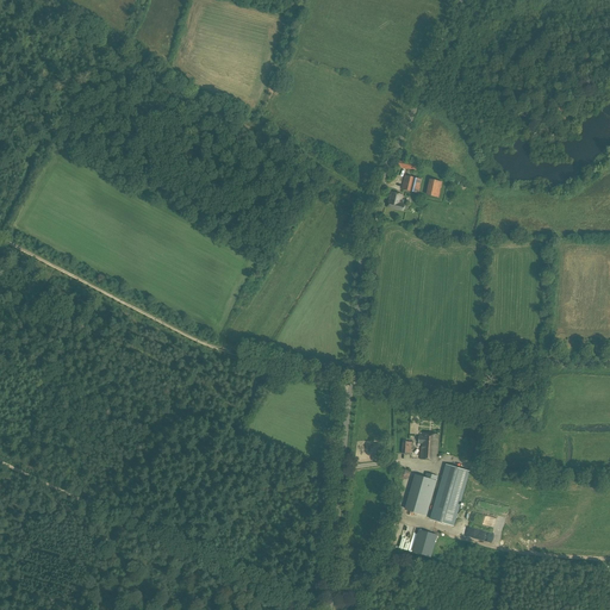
[(399,161),(398,167),(417,170),(418,166),(399,161)]
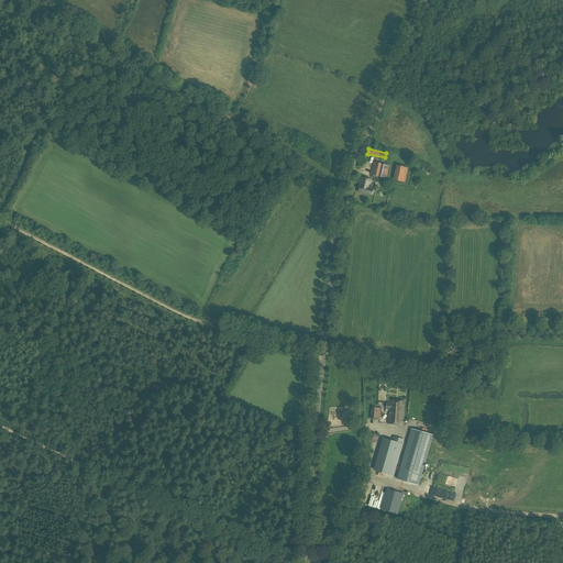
[(374,163),(371,175),(378,176),(386,178),(389,166),(382,164),(374,163)]
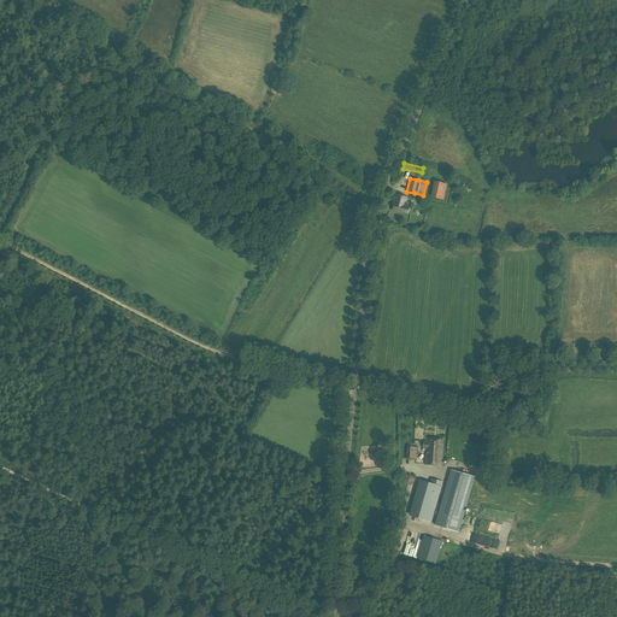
[(409,215),(409,212),(412,213),(413,209),(410,207),(407,206),(409,203),(406,203),(407,198),(397,194),(394,204),(393,204),(392,210),(409,215)]
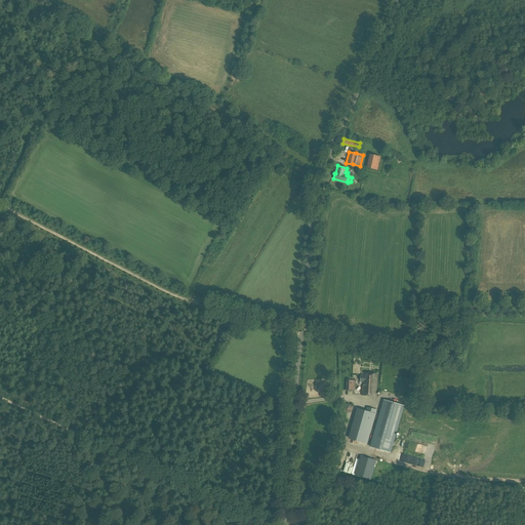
[(375,397),(377,374),(363,373),(361,372),(361,376),(360,381),(363,381),(362,396),(375,397)]
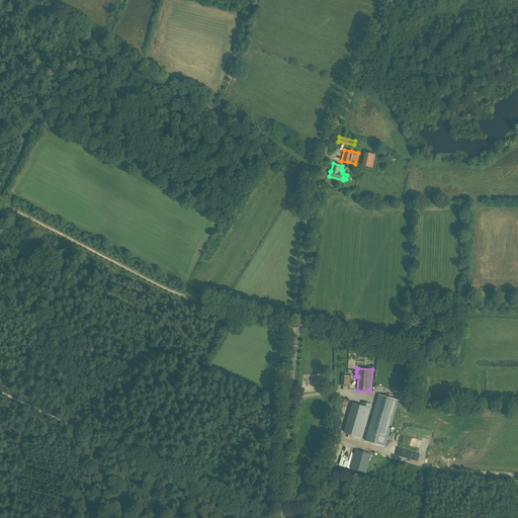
[(351,375),(342,375),(341,384),(349,385),(351,375)]
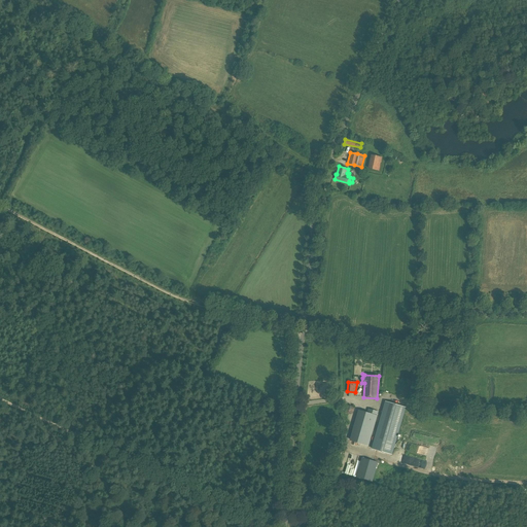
[(386,401),(373,449),(391,454),(406,408),(386,401)]
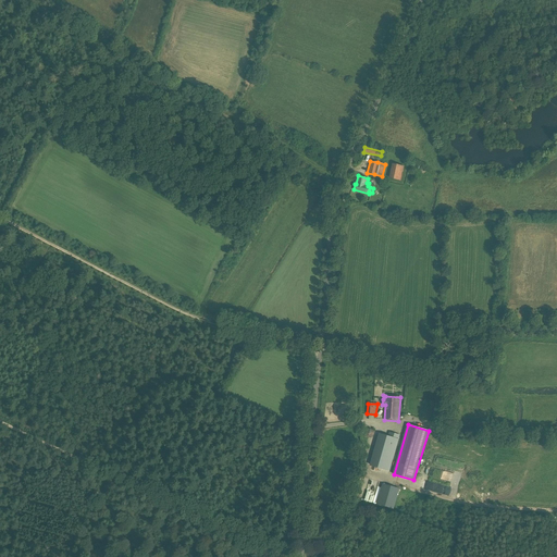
[(390,471),(399,435),(390,432),(388,436),(381,434),(372,466),(390,471)]
